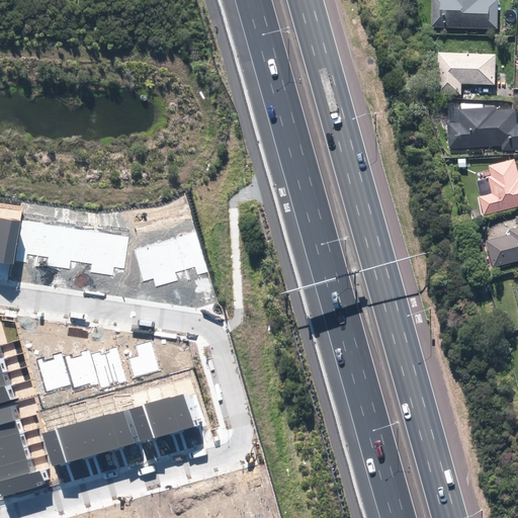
[(434,0),(433,25),(498,27),(498,0),(434,0)]
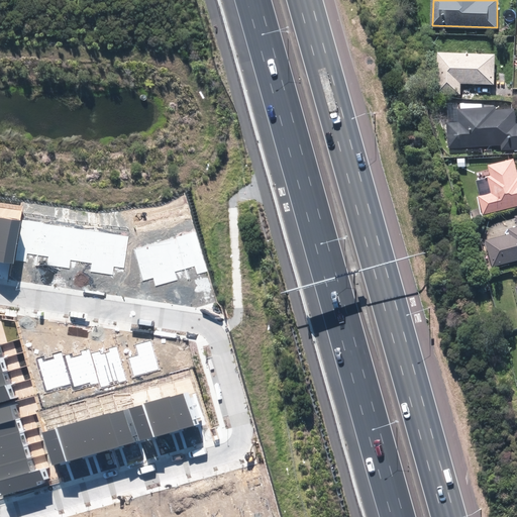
[(498,50),(439,50),(439,90),(462,91),(462,80),(498,80),(498,50)]
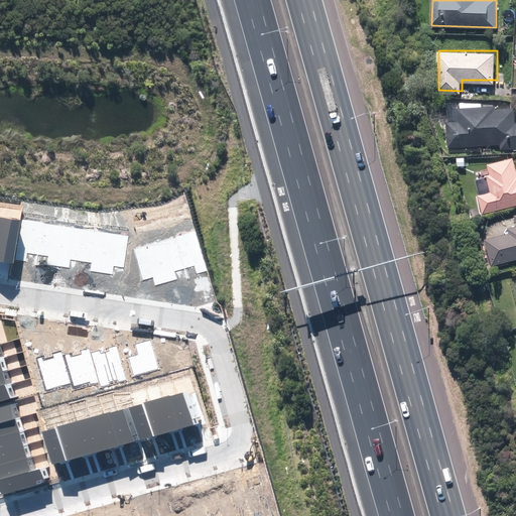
[(515,106),(460,104),(459,120),(459,121),(447,121),(447,144),(502,143),(503,147),(515,145),(515,106)]
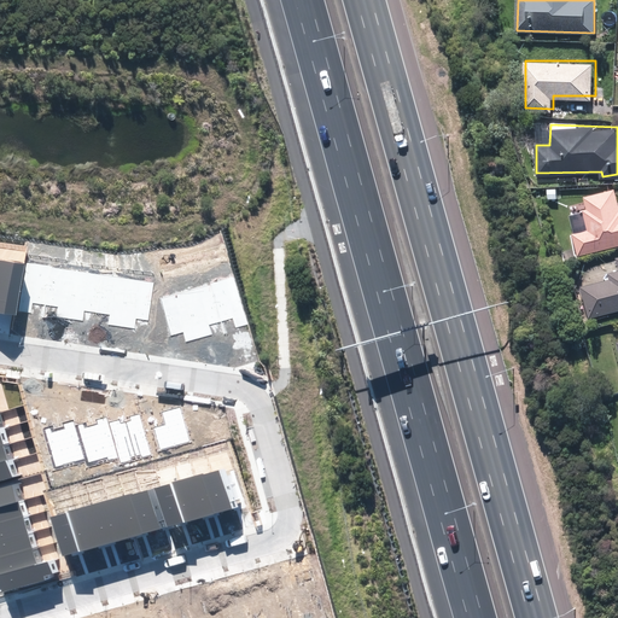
[(583,254),(617,244),(617,187),(588,196),(592,209),(586,210),(590,227),(577,231),(583,254)]
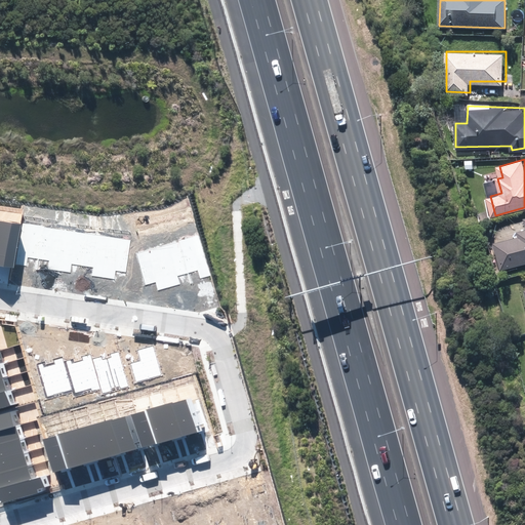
[(21,225),(0,220),(0,266),(13,268),(21,225)]
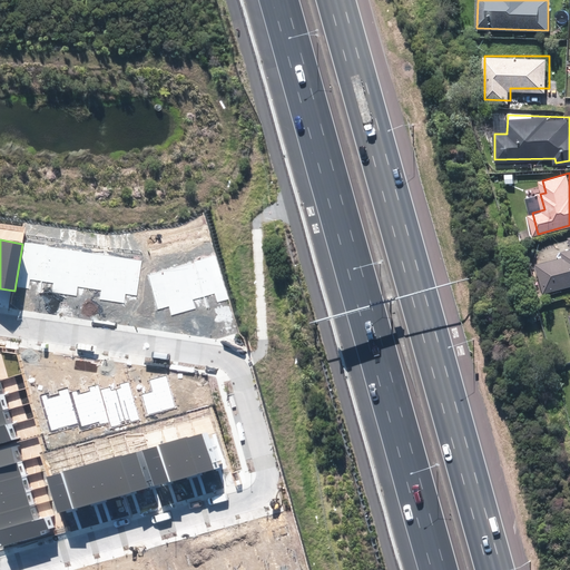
[(42,282),(48,246),(25,243),(18,287),(29,288),(31,279),(42,282)]
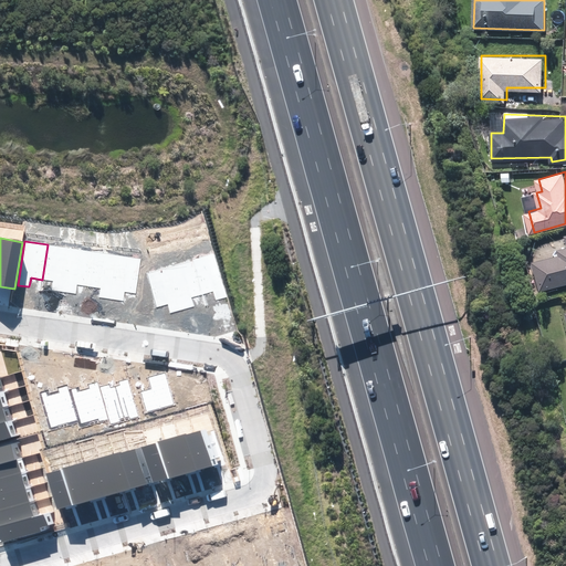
[(72,248),(48,244),(42,280),(54,281),(52,291),(64,292),(72,248)]
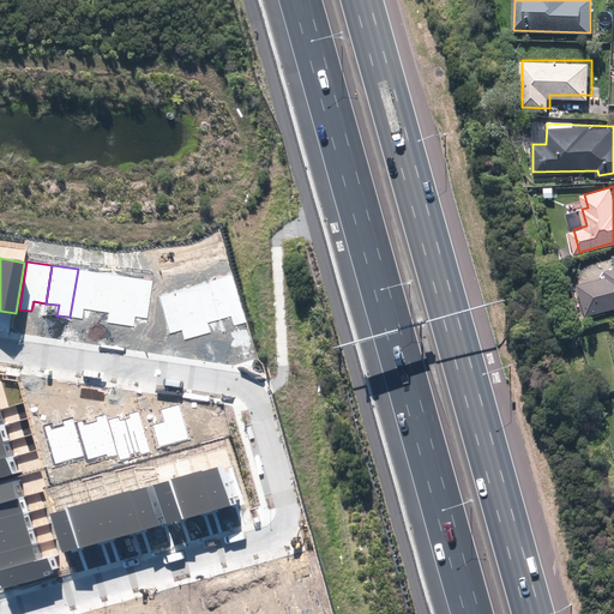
[(96,311),(102,274),(78,269),(70,317),(83,319),(84,308),(96,311)]
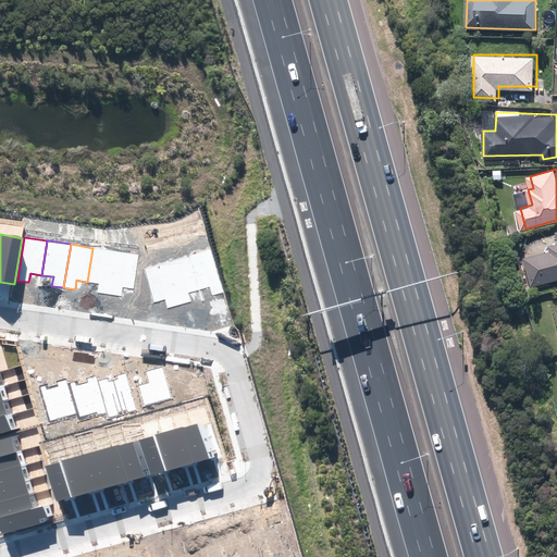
[(553,252),(528,257),(532,281),(556,275),(556,245),(552,247),(553,252)]
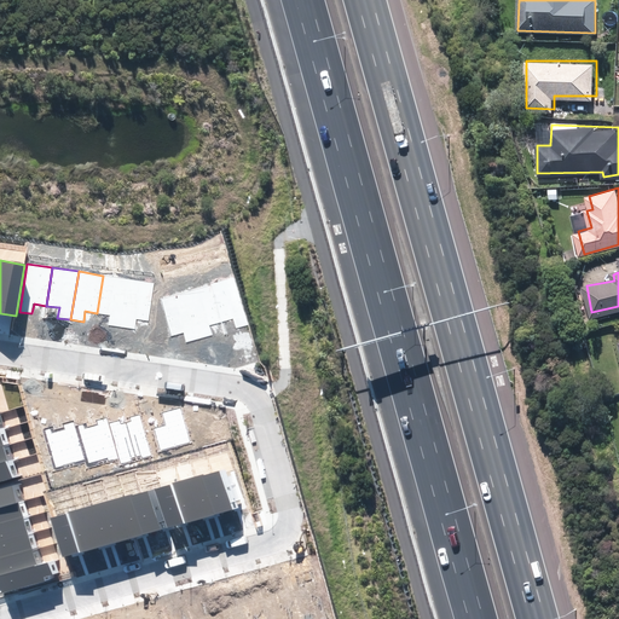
[(129,279),(103,276),(97,313),(110,316),(109,325),(122,328),(129,279)]
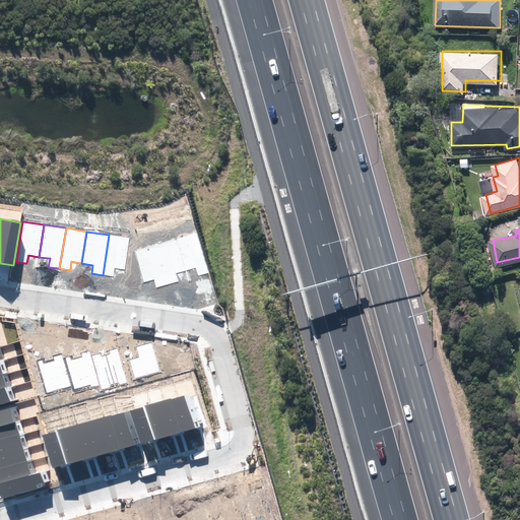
[(177,239),(186,270),(196,267),(199,276),(209,273),(197,233),(177,239)]
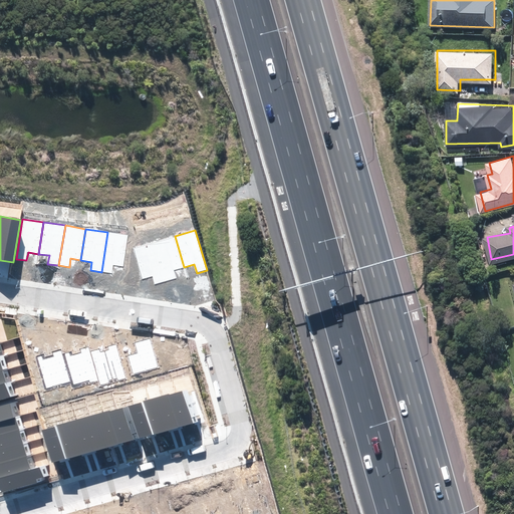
[(123,267),(129,235),(107,232),(101,272),(112,274),(113,265),(123,267)]
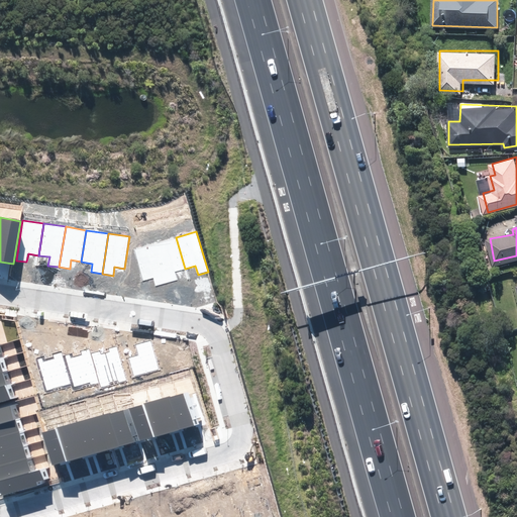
[(185,269),(176,237),(156,242),(168,283),(177,280),(175,272),(185,269)]
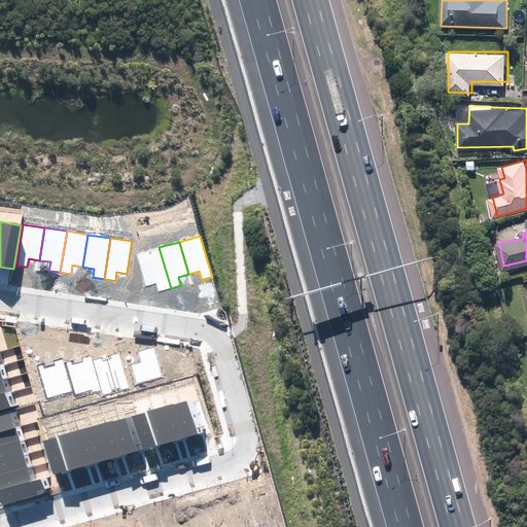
[(171,288),(159,247),(137,254),(146,286),(156,283),(159,291),(171,288)]
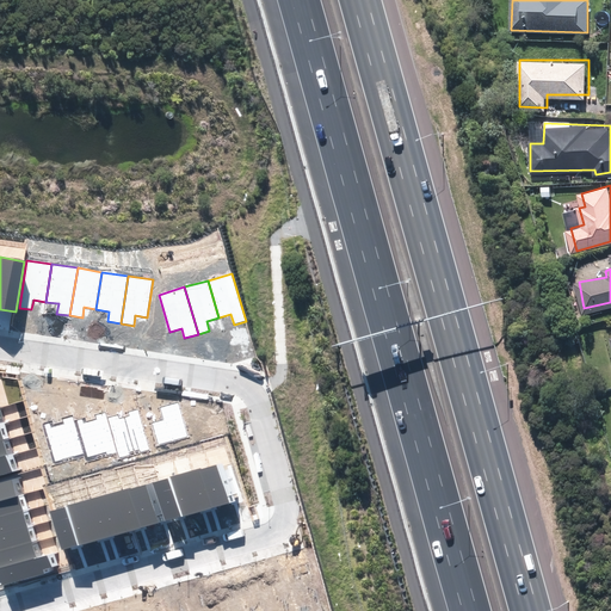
[(164,420),(152,423),(158,444),(187,436),(178,402),(160,408),(164,420)]
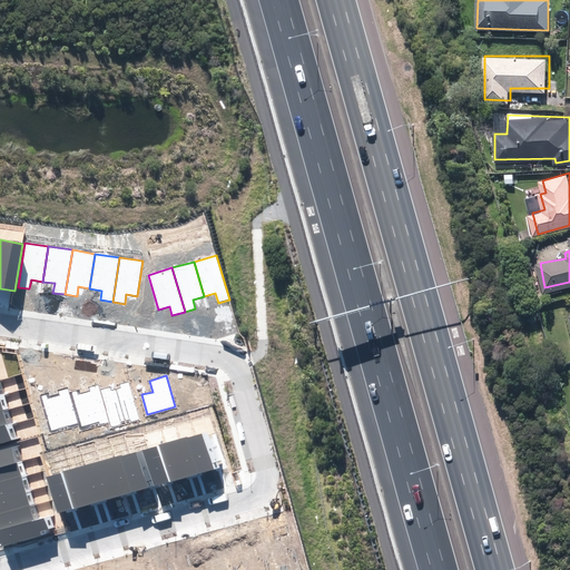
[(120,389),(116,390),(126,424),(139,420),(128,382),(119,384),(120,389)]
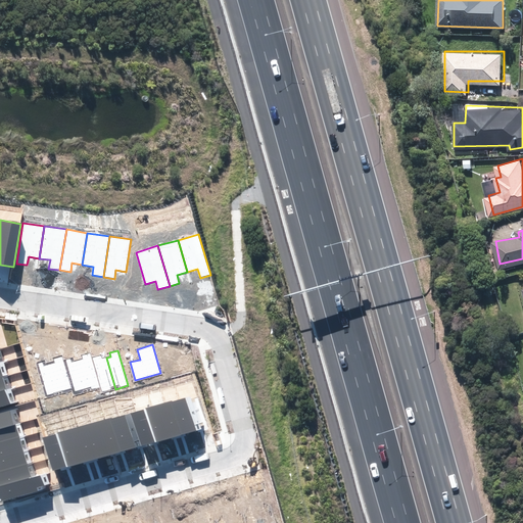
[(82,359),(78,360),(87,391),(99,387),(91,358),(90,352),(81,354),(82,359)]
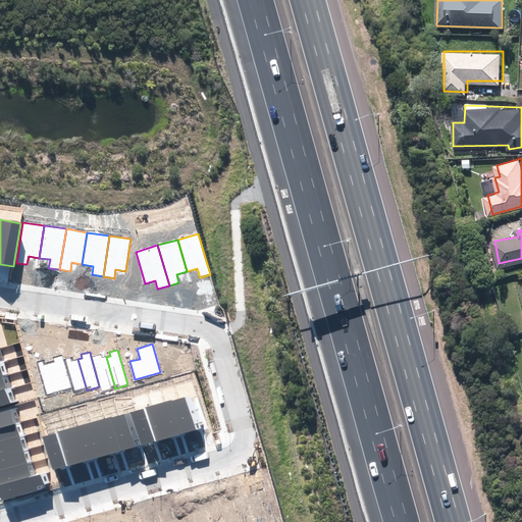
[(54,360),(50,362),(59,393),(71,389),(63,359),(61,354),(53,357),(54,360)]
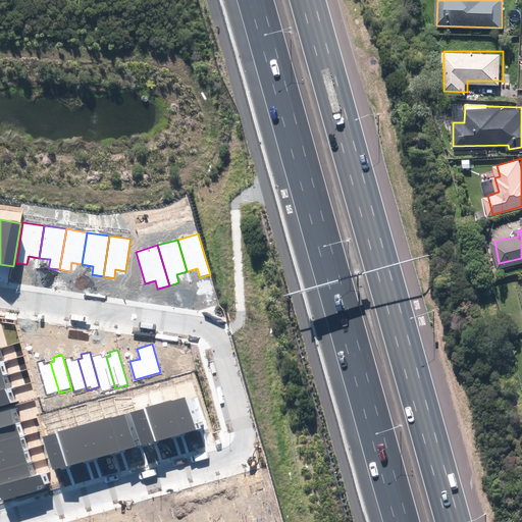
[(115,388),(106,357),(102,358),(101,355),(91,357),(99,386),(101,393),(115,388)]
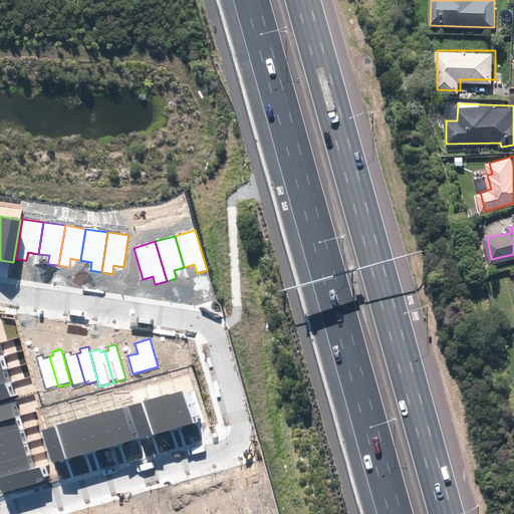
[(85,384),(76,353),(72,354),(71,350),(62,353),(70,383),(72,388),(85,384)]
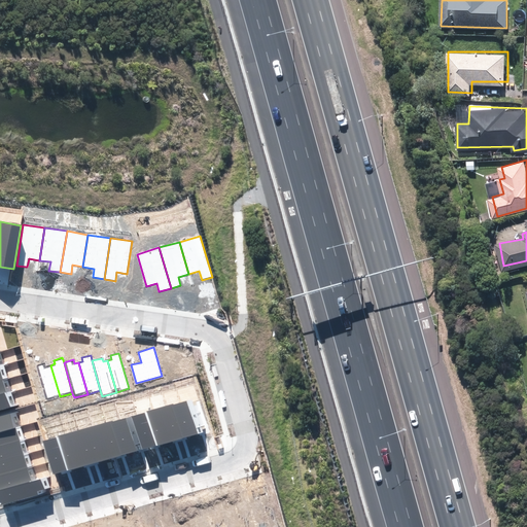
[(60,396),(50,365),(46,366),(45,362),(36,364),(46,400),(60,396)]
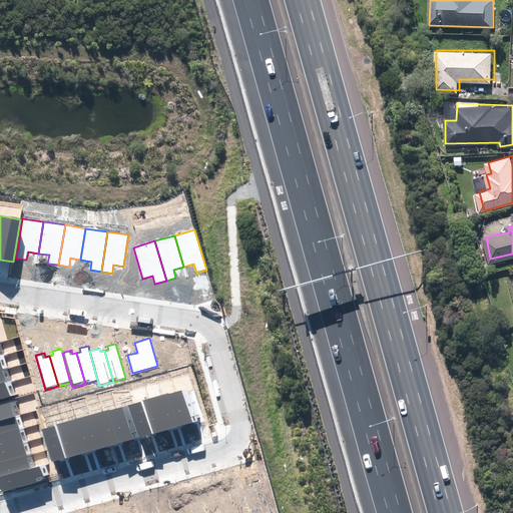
[(0,384),(11,381),(8,368),(0,370),(0,384)]
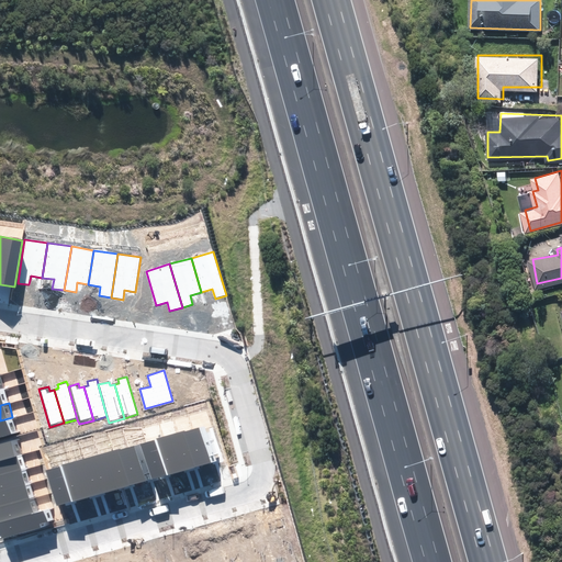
[(0,437),(17,433),(12,417),(0,420),(0,437)]
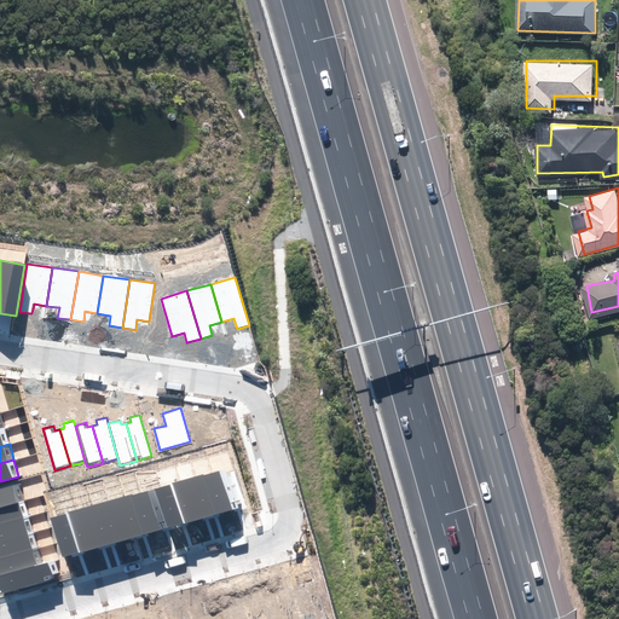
[(233,467),(220,470),(230,510),(243,507),(233,467)]
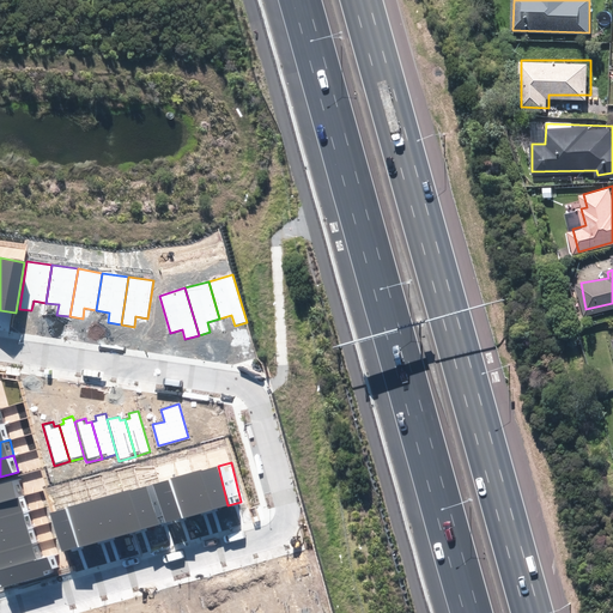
[(218,466),(201,471),(212,510),(228,505),(218,466)]
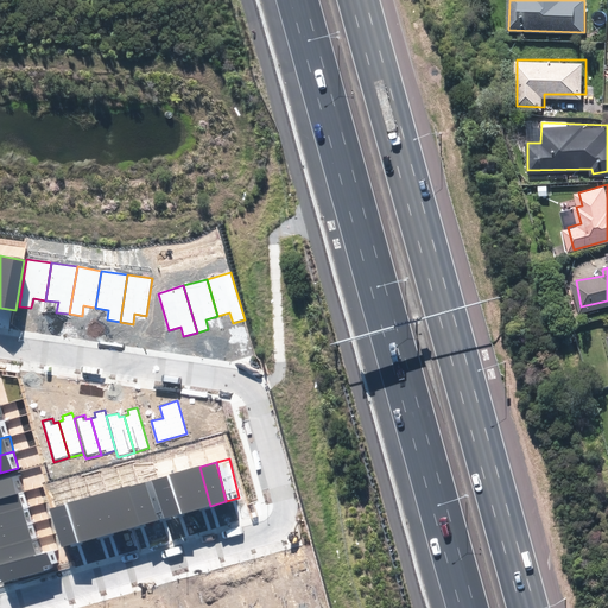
[(200,467),(176,473),(187,512),(210,506),(200,467)]
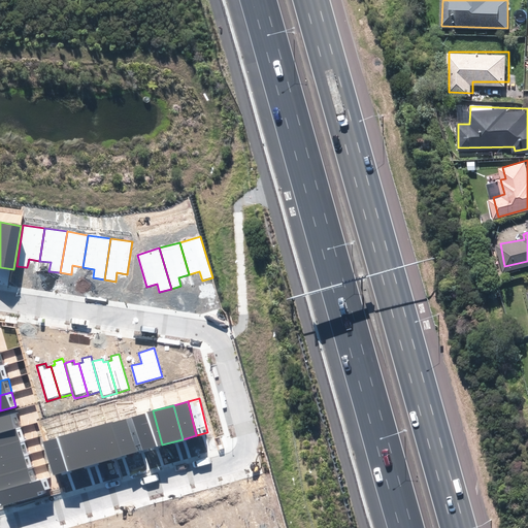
[(153,410),(137,416),(146,449),(162,444),(153,410)]
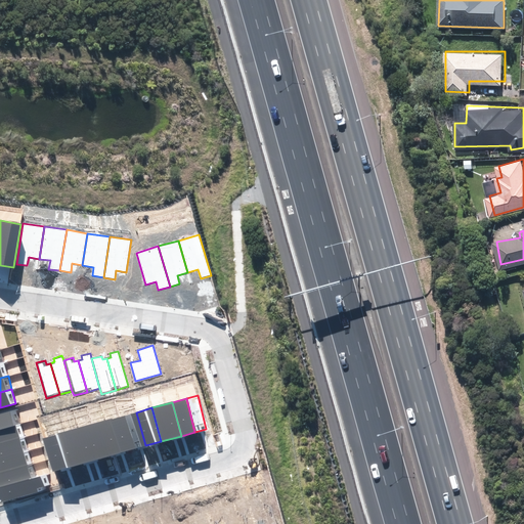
[(0,428),(19,423),(15,408),(0,413),(0,428)]
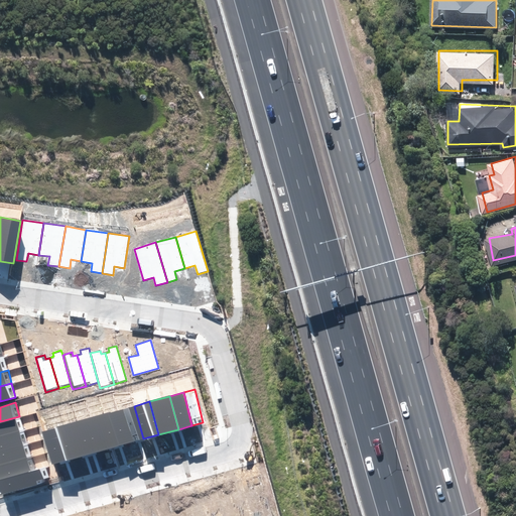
[(134,406),(119,410),(128,443),(143,438),(134,406)]
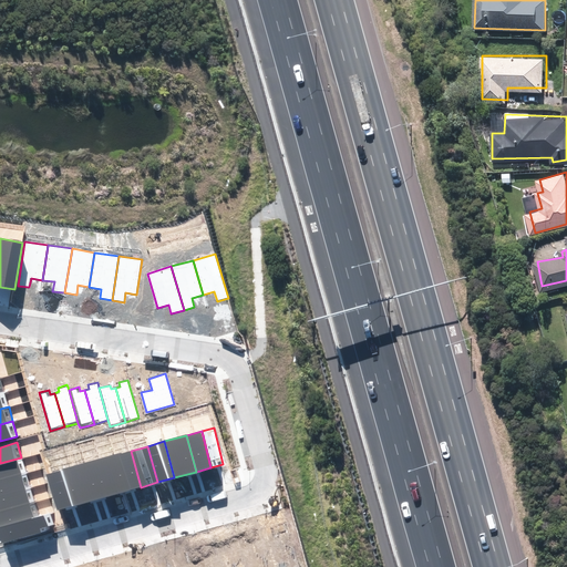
[(131,451),(113,455),(124,492),(141,487),(131,451)]
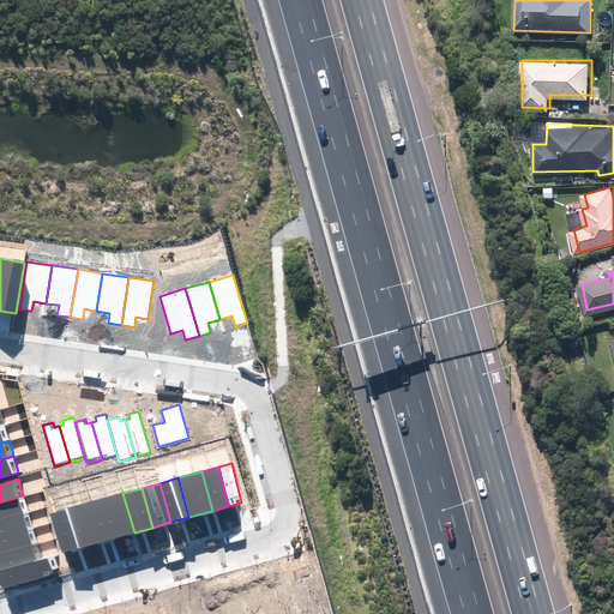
[(122,493),(104,498),(115,537),(134,533),(122,493)]
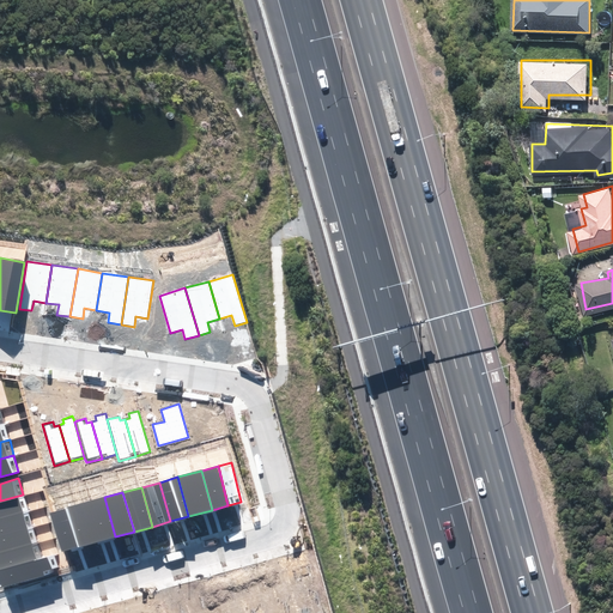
[(0,519),(28,510),(23,495),(0,501),(0,519)]
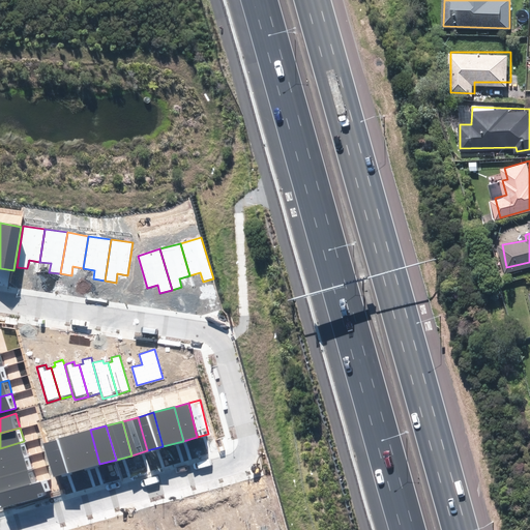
[(90,430),(75,435),(84,469),(99,464),(90,430)]
